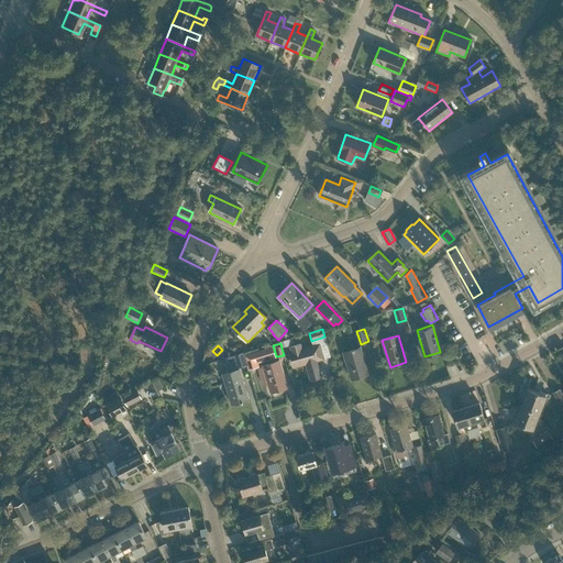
[(272,345),(244,354),(247,365),(249,370),(260,366),(257,362),(275,356),(272,345)]
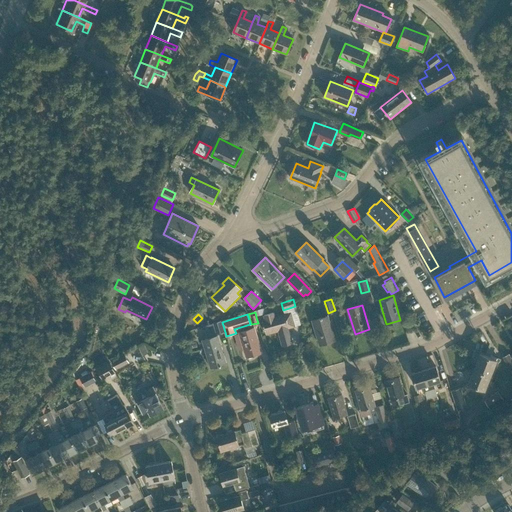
[(283,346),(292,344),(288,329),(295,327),(291,314),(276,318),(275,314),(265,317),(267,322),(263,323),(266,335),(279,332),(283,346)]
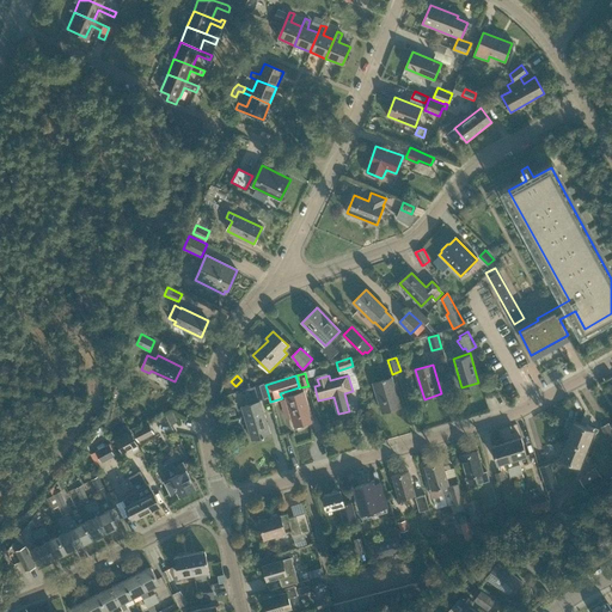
[(383,412),(401,407),(392,377),(373,383),(383,412)]
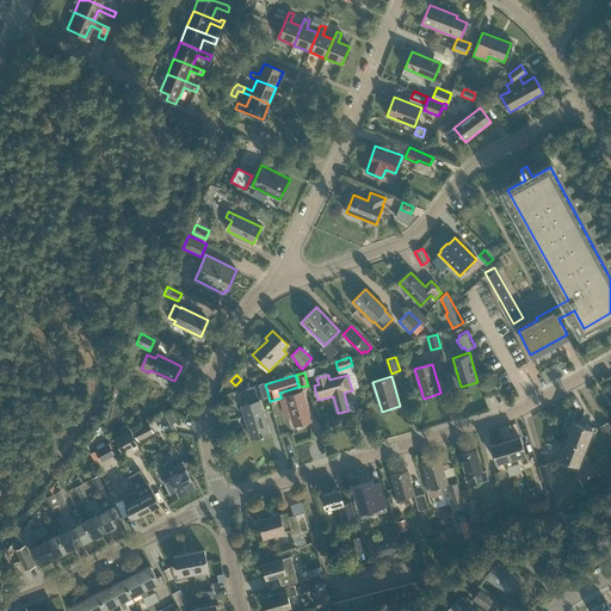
[(264,384),(255,387),(259,400),(267,397),(264,384)]
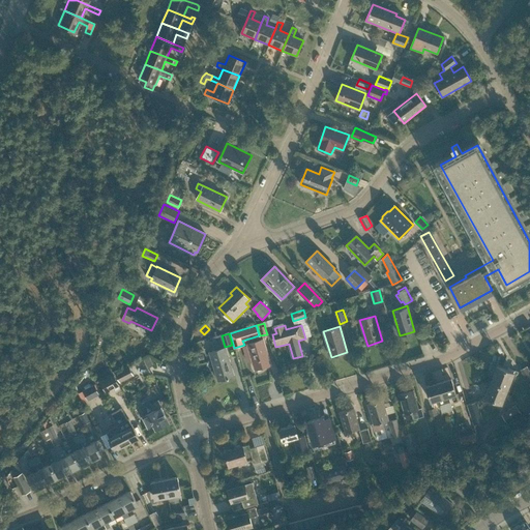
[(256,370),(270,365),(263,340),(247,344),(256,370)]
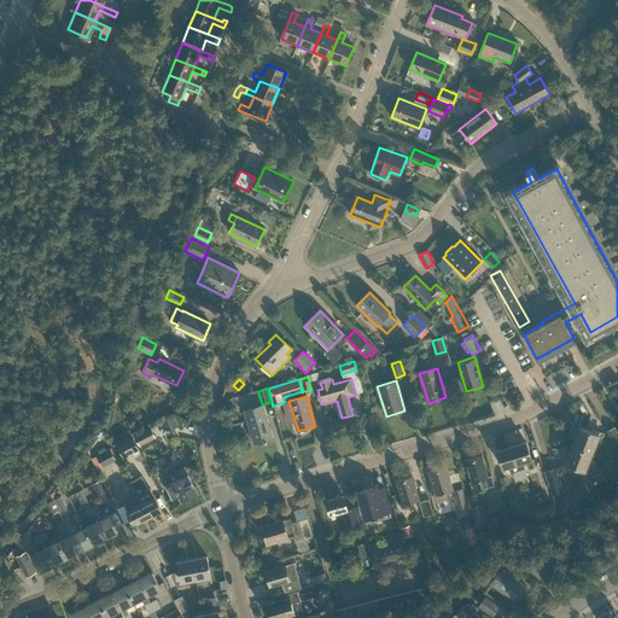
[(255,444),(273,438),(263,408),(245,413),(255,444)]
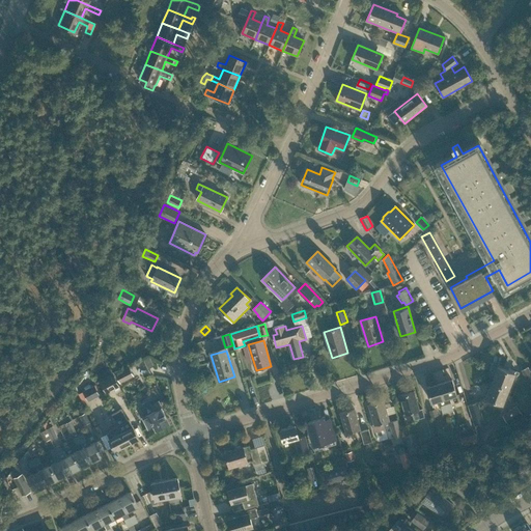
[(134,375),(130,367),(116,374),(120,383),(134,375)]
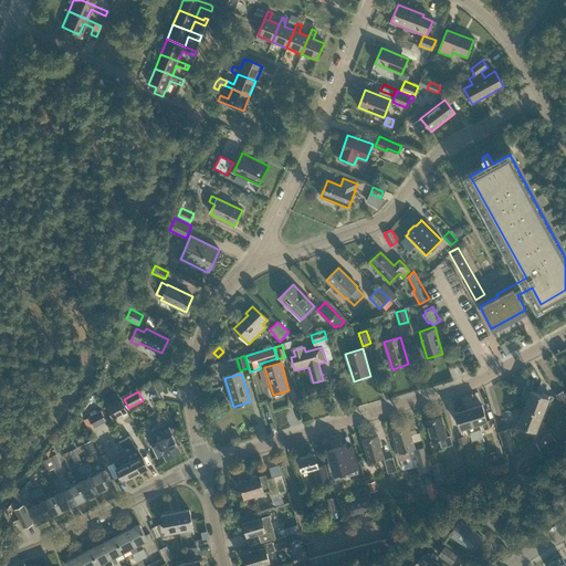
[(531,391),(517,425),(536,431),(549,398),(531,391)]
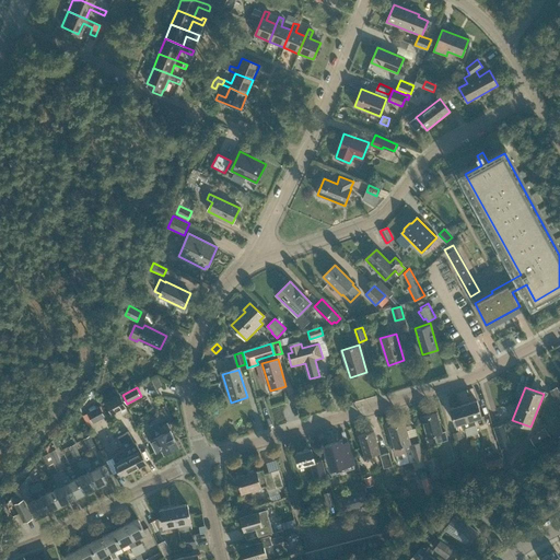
[(550,391),(557,404),(559,401),(559,393),(557,387),(550,391)]
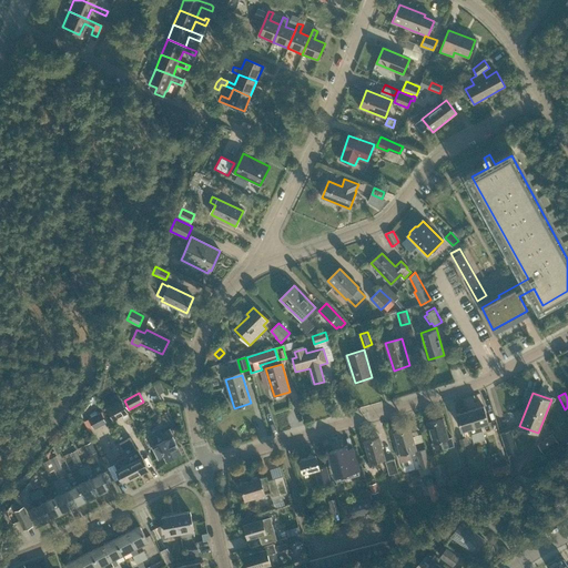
[(114,423),(128,415),(122,404),(108,411),(114,423)]
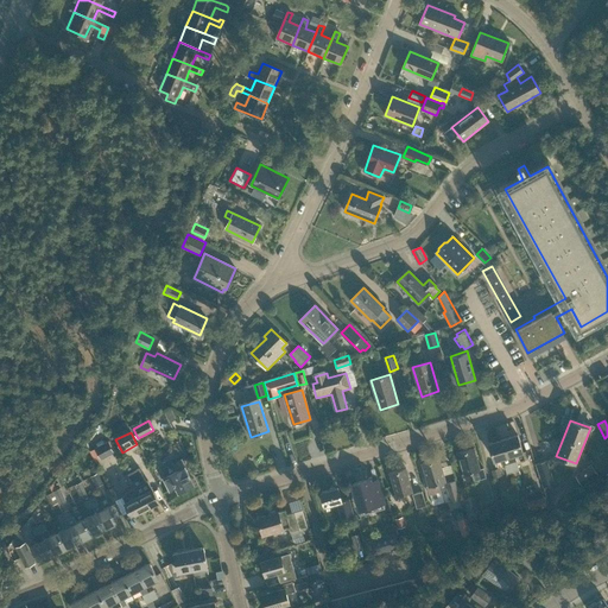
[(519,470),(514,455),(523,453),(518,435),(504,439),(513,472),(519,470)]
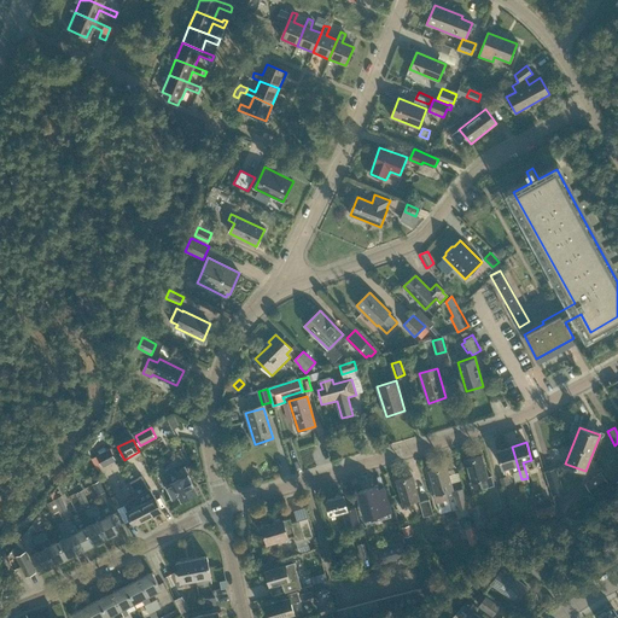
[(512,447),(497,452),(502,470),(511,466),(516,482),(522,479),(512,447)]
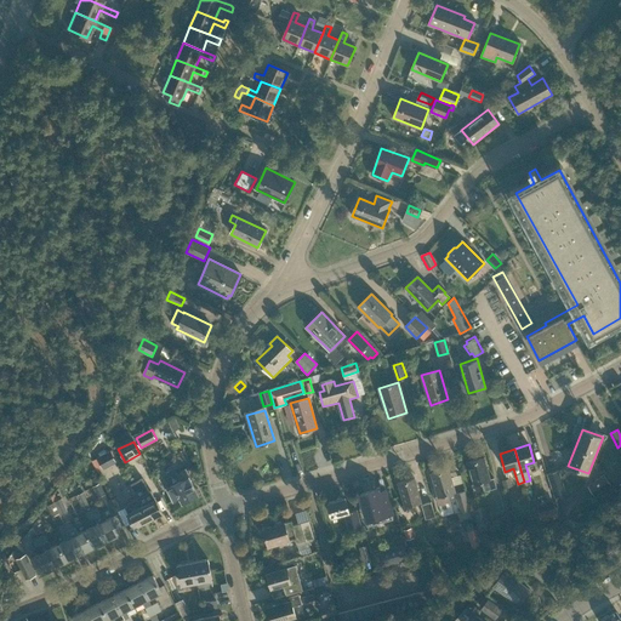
[(117,465),(110,454),(97,460),(103,471),(117,465)]
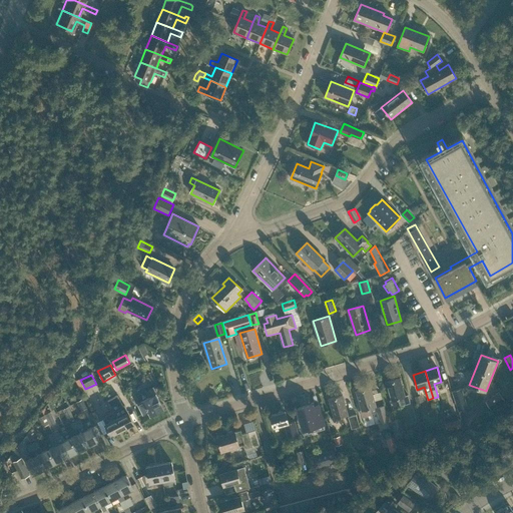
[(400,378),(387,382),(392,400),(397,399),(399,406),(409,403),(407,396),(405,396),(400,378)]
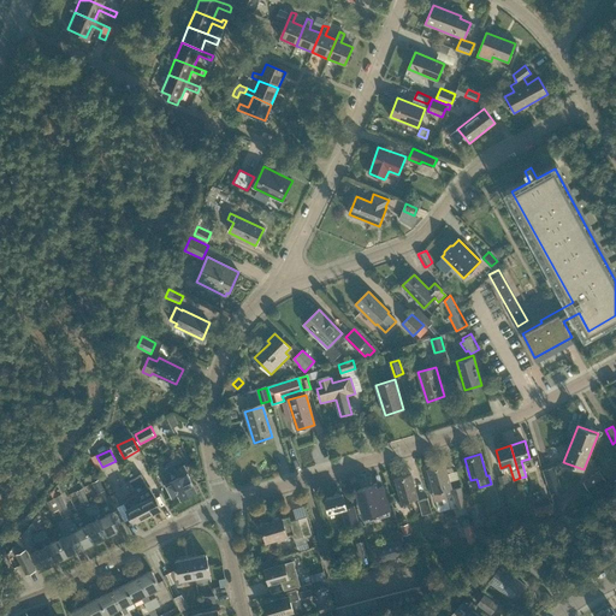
[(452,490),(445,465),(427,469),(434,492),(432,492),(434,502),(454,496),(457,509),(467,505),(461,487),(452,490)]
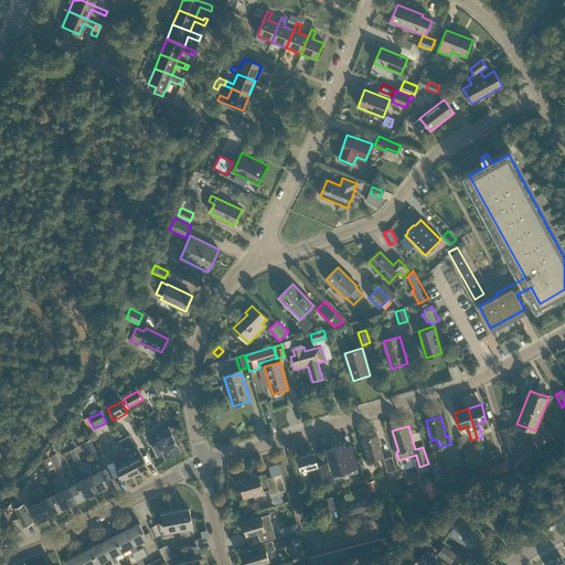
[(166,438),(152,445),(158,456),(163,452),(166,457),(180,450),(168,427),(161,430),(166,438)]
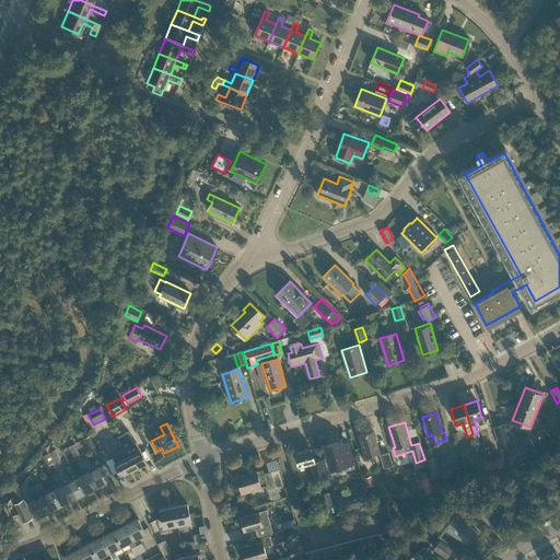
[(494,427),(501,448),(511,445),(504,423),(494,427)]
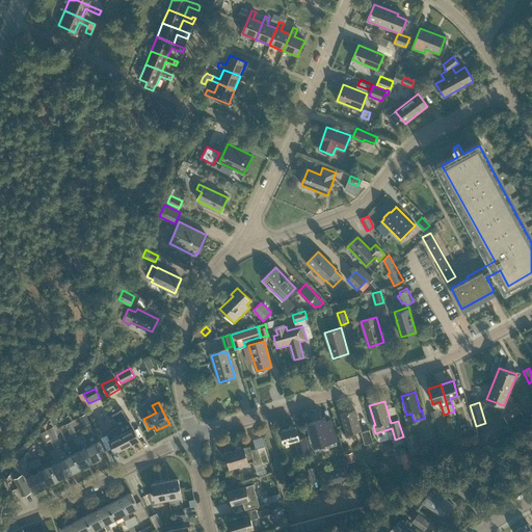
[(517,407),(504,417),(510,426),(525,417),(517,407)]
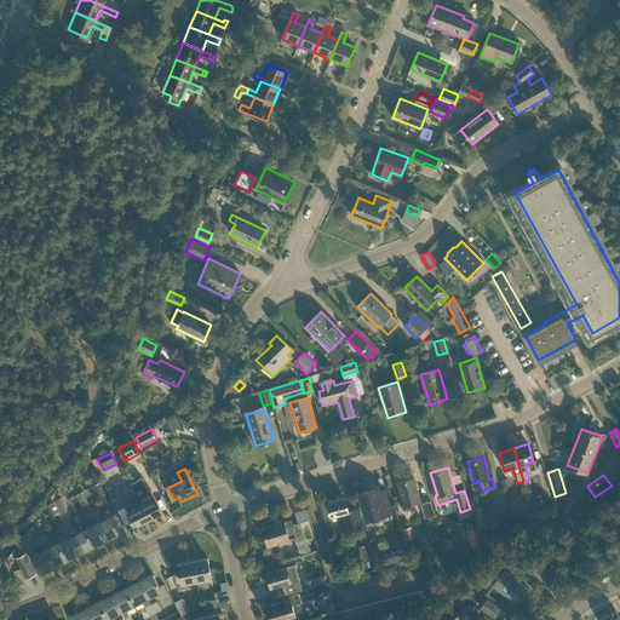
[(128,481),(136,494),(149,520),(162,512),(148,484),(143,488),(137,476),(128,481)]
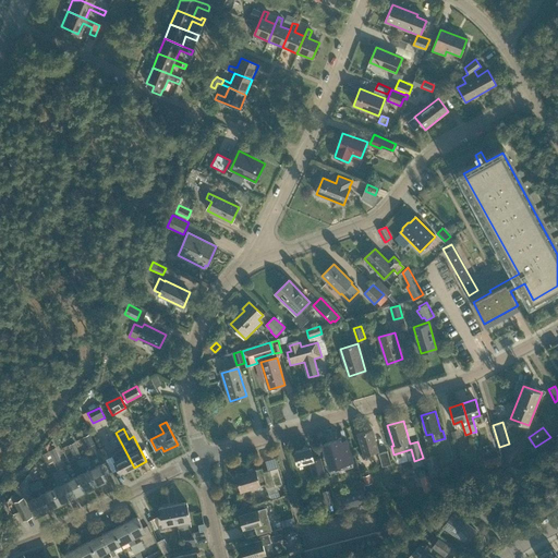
[(378,450),(373,429),(358,434),(364,455),(378,450)]
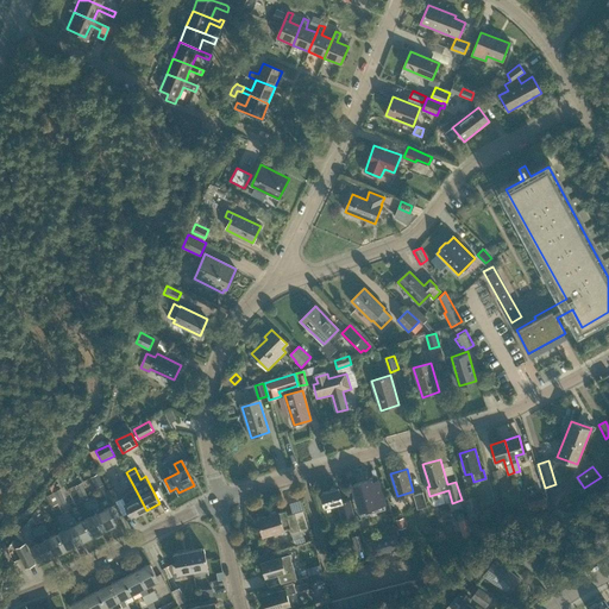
[(503,476),(501,469),(493,471),(495,479),(503,476)]
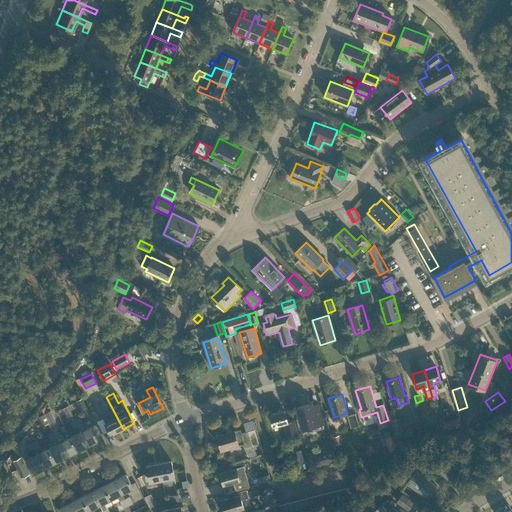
[(87,407),(83,398),(77,401),(81,410),(87,407)]
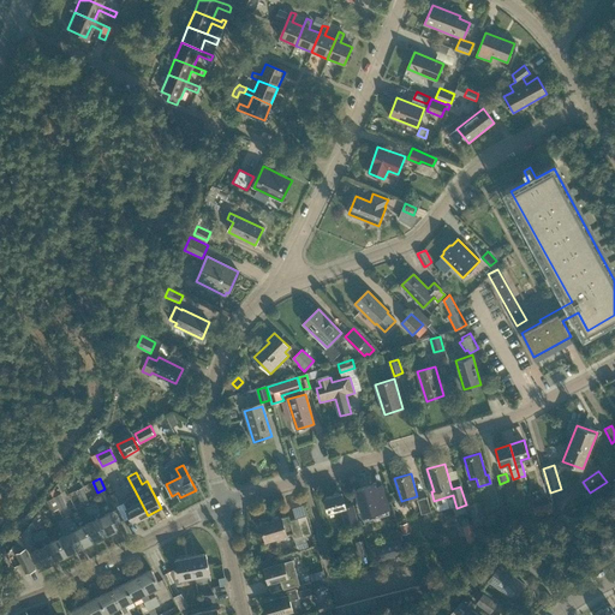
[(374,484),(357,489),(364,517),(378,513),(380,518),(389,514),(382,489),(375,490),(374,484)]
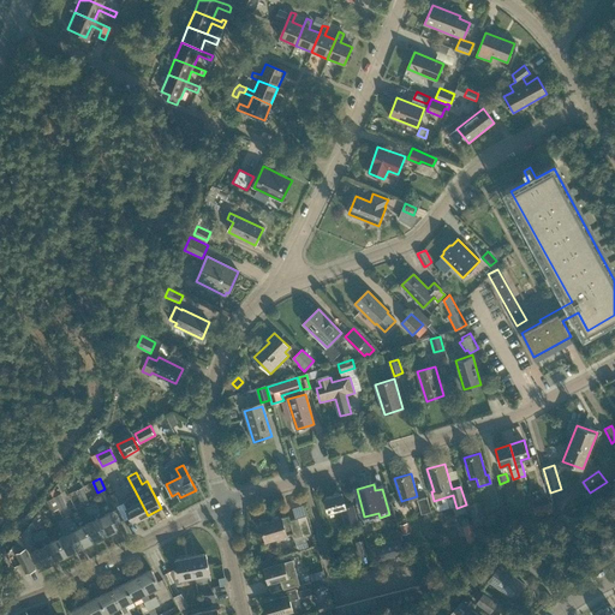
[(88,499),(82,488),(76,490),(81,502),(88,499)]
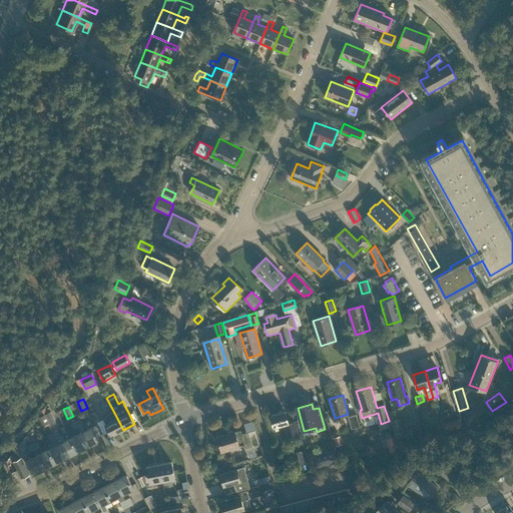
[(111,435),(123,430),(112,409),(105,412),(108,417),(103,420),(105,424),(109,431),(111,435)]
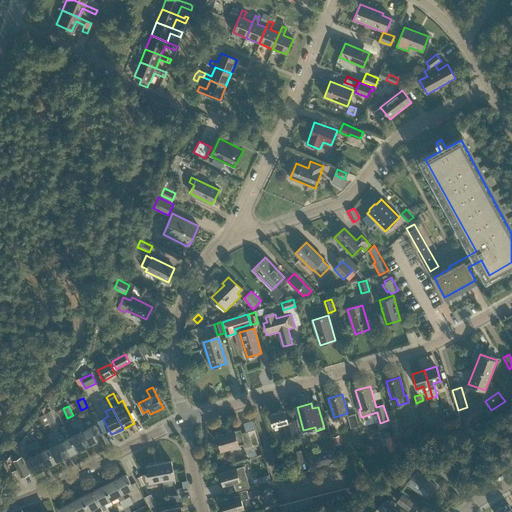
[(45,414),(49,423),(50,425),(56,422),(51,411),(45,414)]
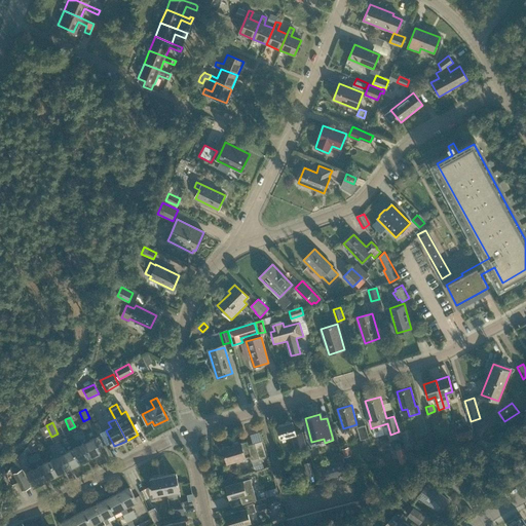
[(293,422),(277,426),(280,438),(291,436),(295,449),(306,446),(302,431),(296,434),(293,422)]
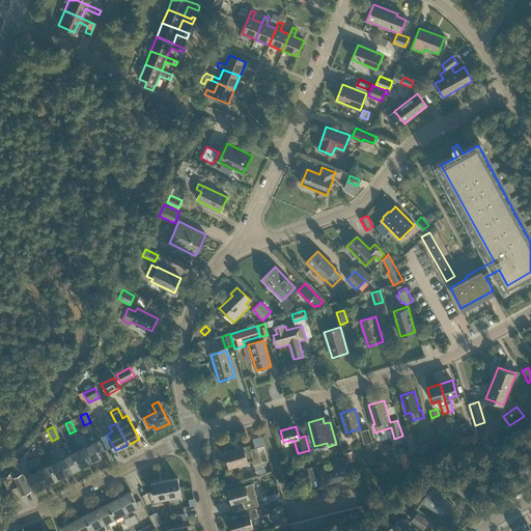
[(364,444),(372,442),(369,428),(360,431),(364,444)]
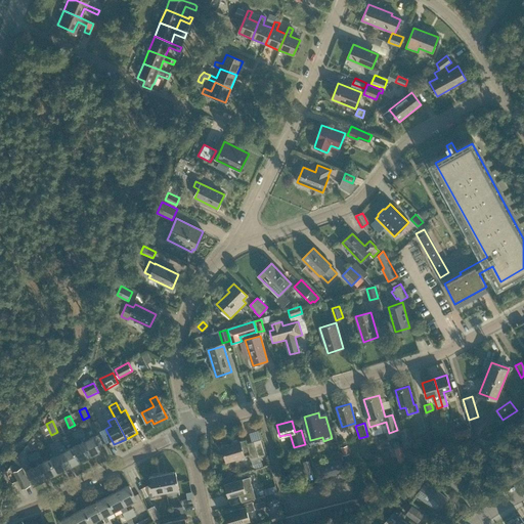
[(44,436),(50,433),(46,424),(40,427),(44,436)]
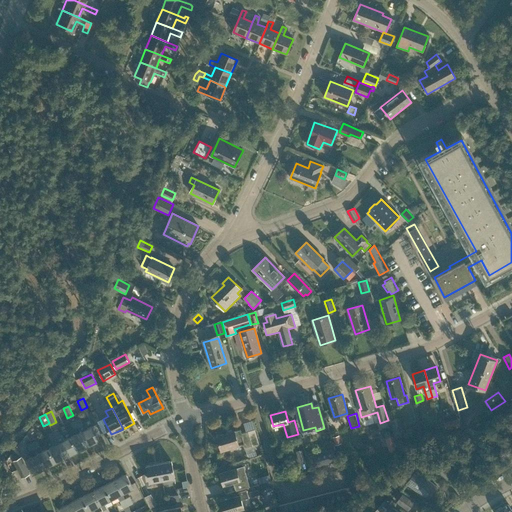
[(81,432),(88,446),(99,440),(92,426),(86,430),(80,418),(75,421),(78,427),(81,432)]
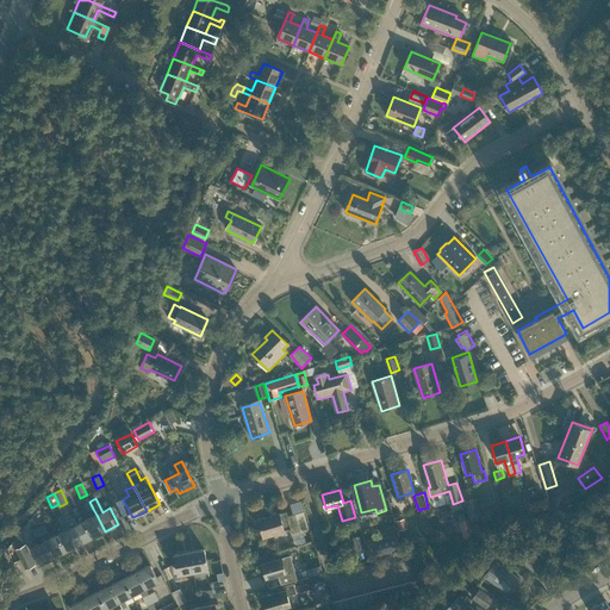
[(548,509),(546,498),(530,502),(534,512),(548,509)]
